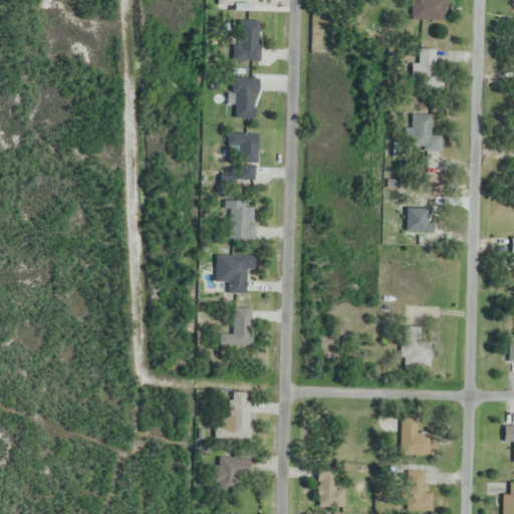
[(412,0),(412,20),(447,19),(446,0),(412,0)]
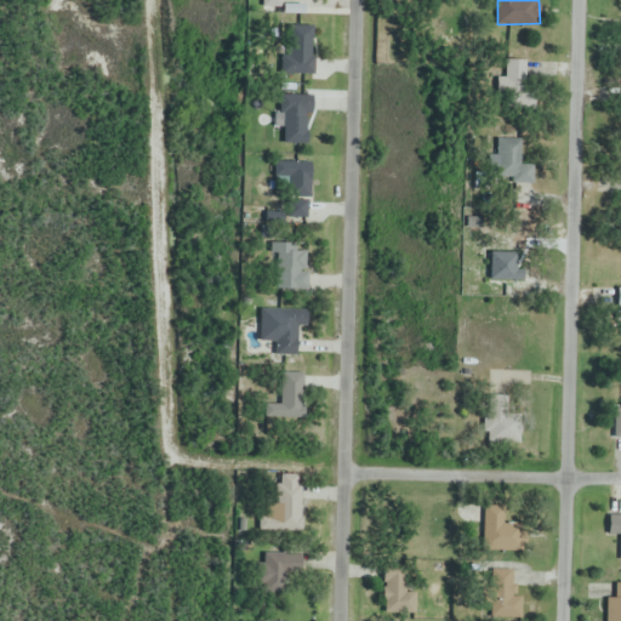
[(312,74),(312,27),(284,27),(284,74),(312,74)]
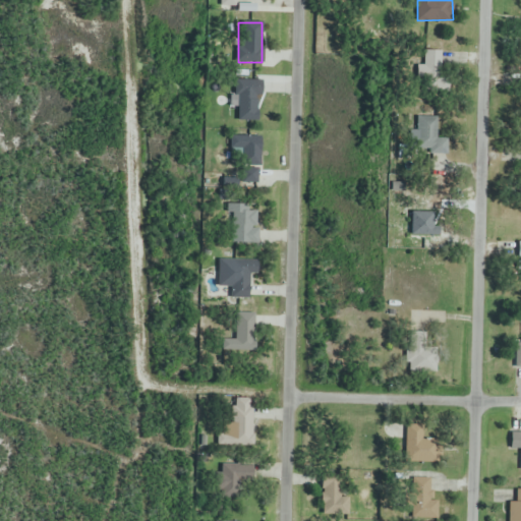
[(418,66),(418,90),(448,90),(447,51),(424,52),(424,66),(418,66)]
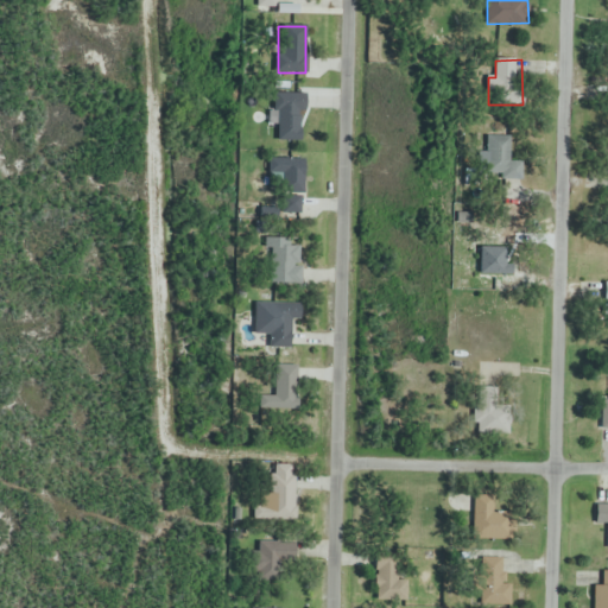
[(272,130),(278,130),(278,143),(304,143),(304,94),(272,94),(272,130)]
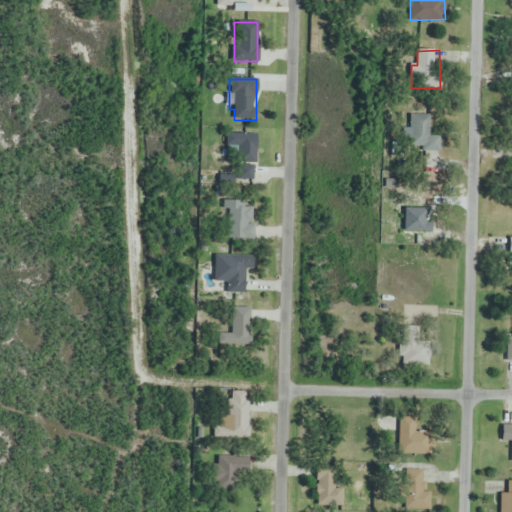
[(410,151),(429,151),(429,115),(410,115),(410,151)]
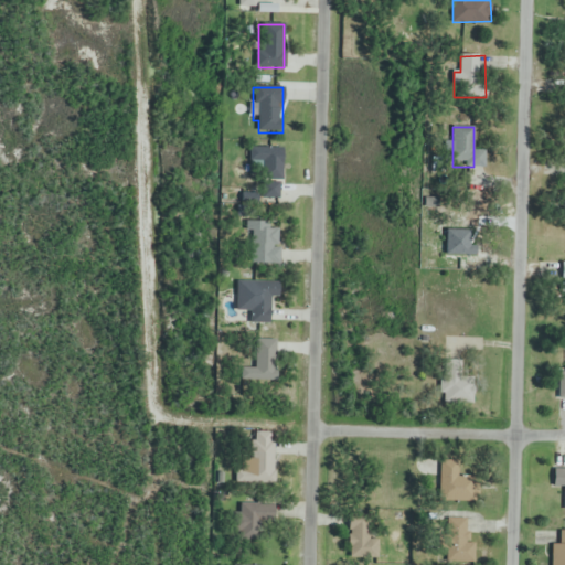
[(283,148),(249,148),(249,166),(262,166),(262,180),(283,180),(283,148)]
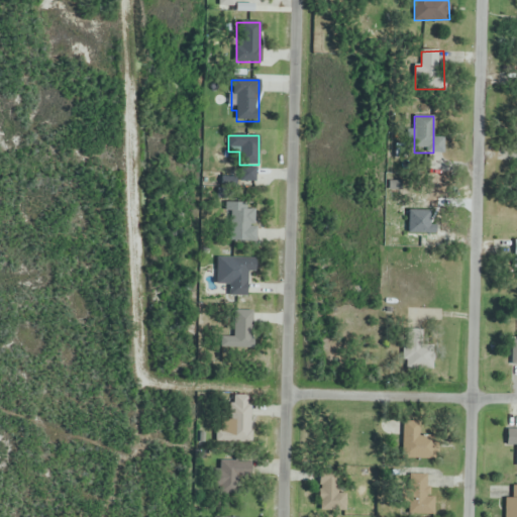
[(412,219),(430,222),(434,200),(417,196),(412,219)]
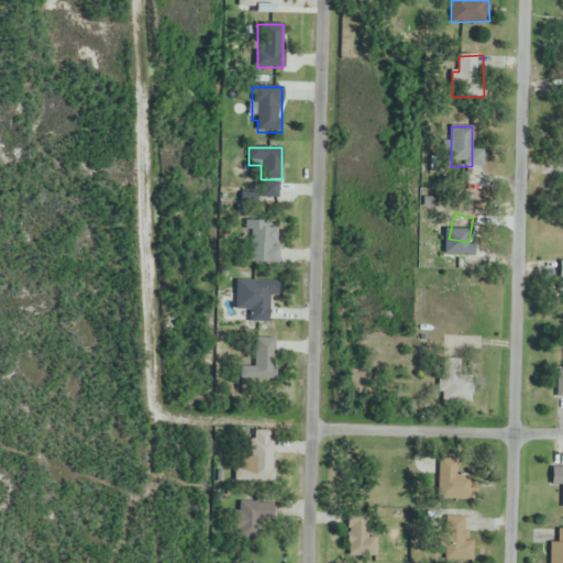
[(246,222),(246,264),(278,264),(278,222),(246,222)]
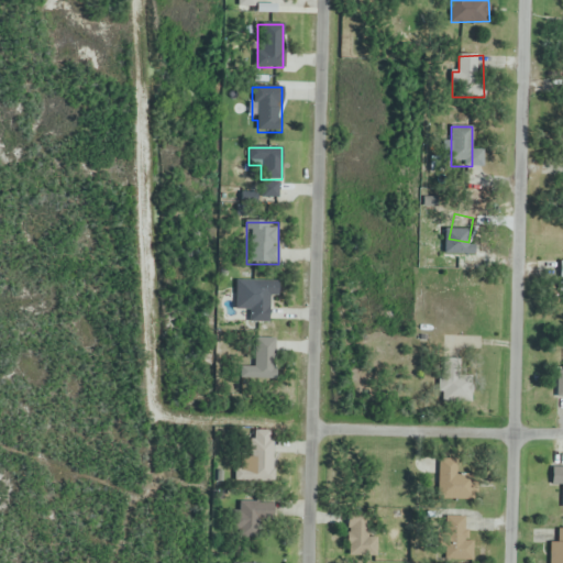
[(272,282),(250,282),(250,322),(272,322),(272,282)]
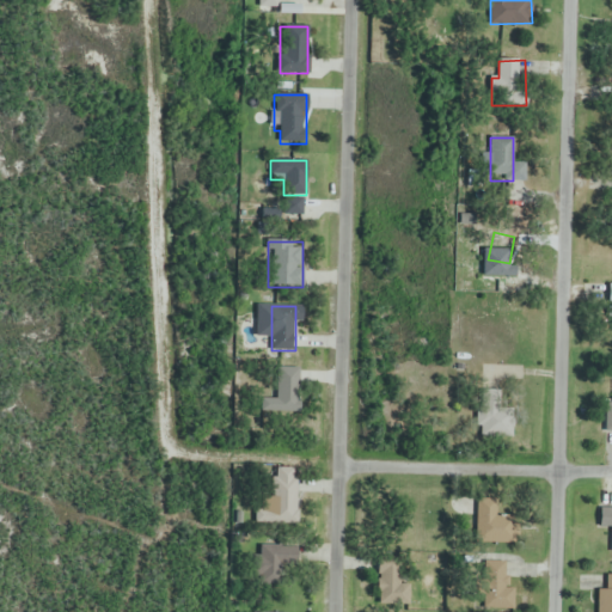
[(300,368),(275,368),(275,398),(261,398),(261,411),(299,412),(300,368)]
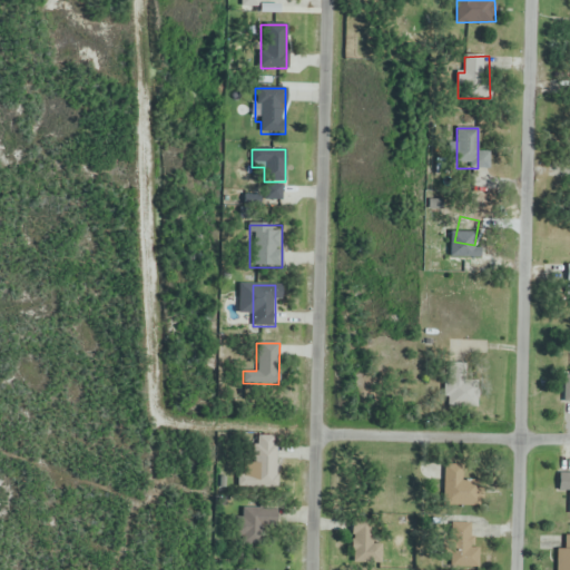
[(444,408),(478,408),(478,373),(444,373),(444,408)]
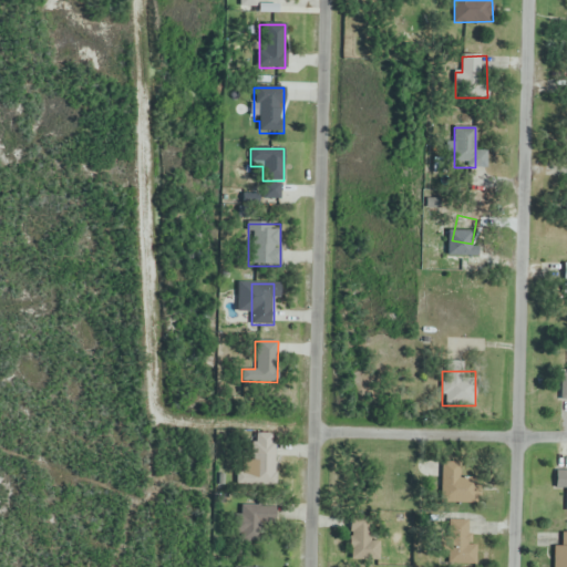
[(275,434),(253,434),(253,460),(238,460),(238,487),(275,487),(275,434)]
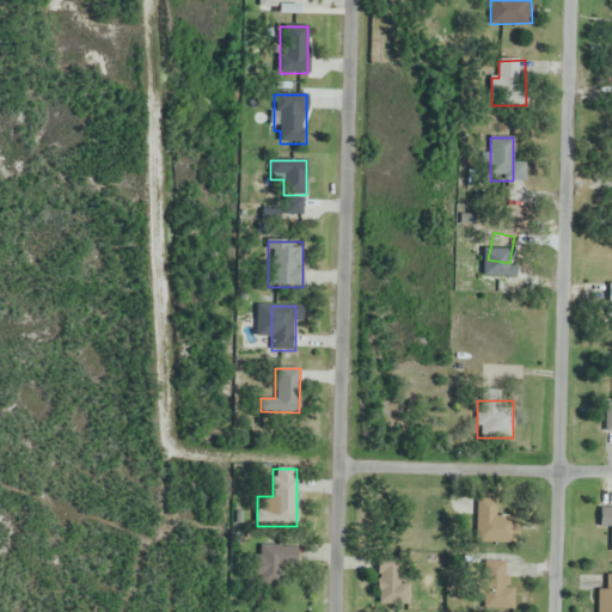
[(481,542),(509,542),(509,505),(481,505),(481,542)]
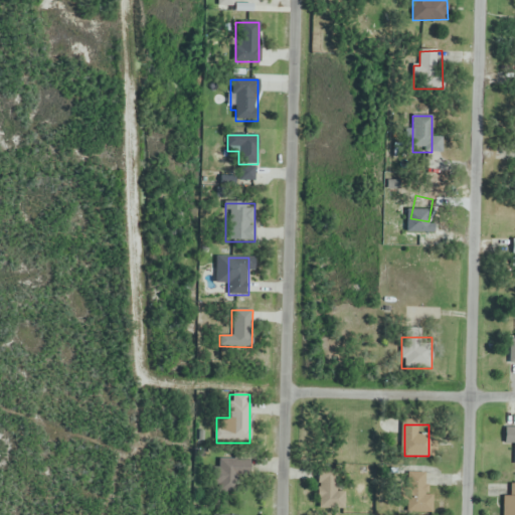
[(214,493),(237,494),(237,479),(249,479),(249,460),(215,459),(214,493)]
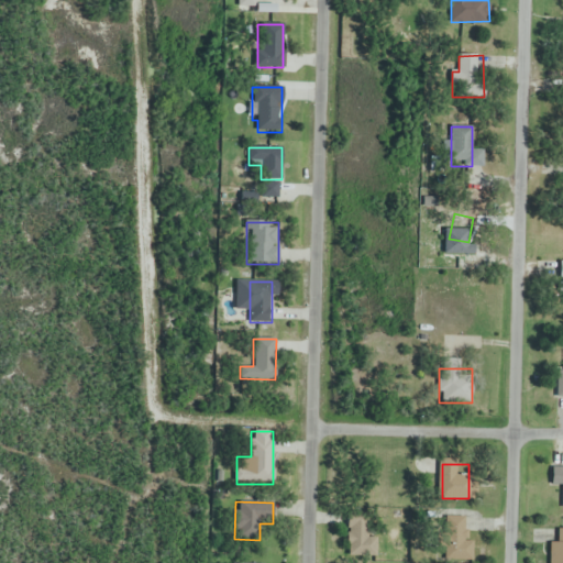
[(348,554),(372,554),(372,512),(348,512),(348,554)]
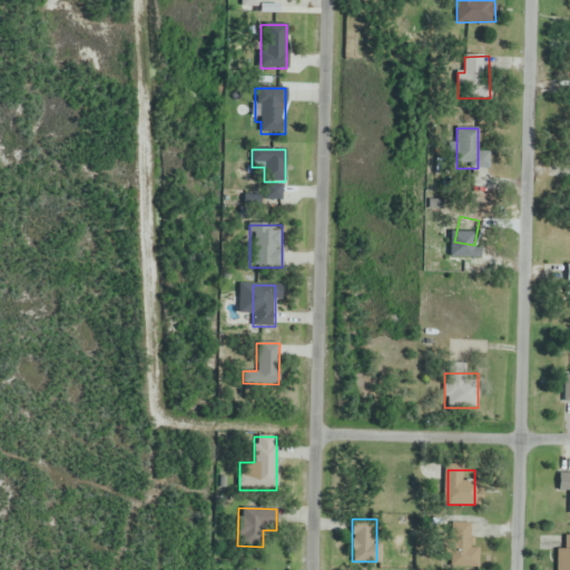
[(448,523),(448,567),(478,567),(478,547),(472,547),(472,523),(448,523)]
